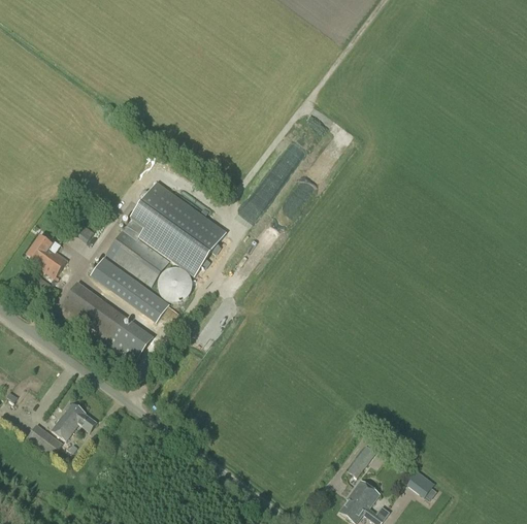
[(156,182),(104,253),(150,286),(168,260),(137,237),(138,236),(193,276),(225,231),(156,182)]
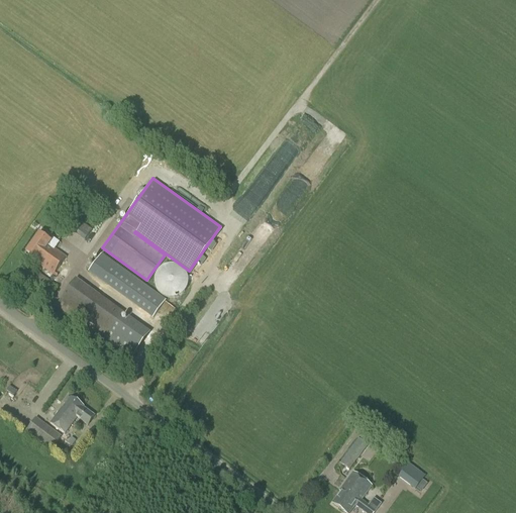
[(84,237),(91,226),(74,214),(66,224),(84,237)]
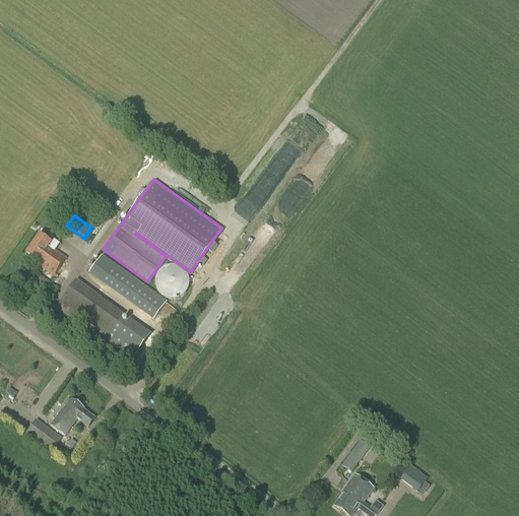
[(50,240),(39,232),(25,251),(37,259),(36,261),(53,274),(54,273),(56,275),(57,273),(55,272),(66,256),(54,247),(59,241),(52,237),(50,240)]
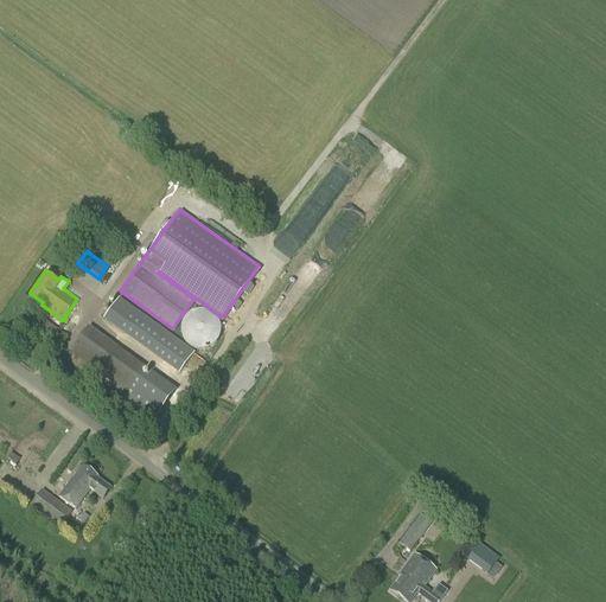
[(179,370),(193,350),(117,295),(103,315),(179,370)]
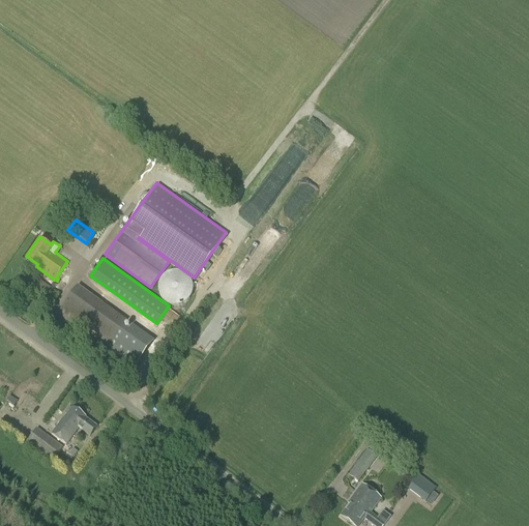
[(174,302),(177,302),(179,301),(182,300),(184,299),(187,297),(188,294),(190,292),(192,289),(192,286),(192,284),(192,281),(189,278),(188,275),(186,272),(184,271),(182,269),(179,268),(176,268),(173,268),(171,268),(168,269),(165,270),(163,272),(160,274),(159,276),(158,280),(157,282),(157,285),(157,288),(158,291),(159,293),(160,296),(163,298),(166,300),(168,301),(171,302),(174,302)]
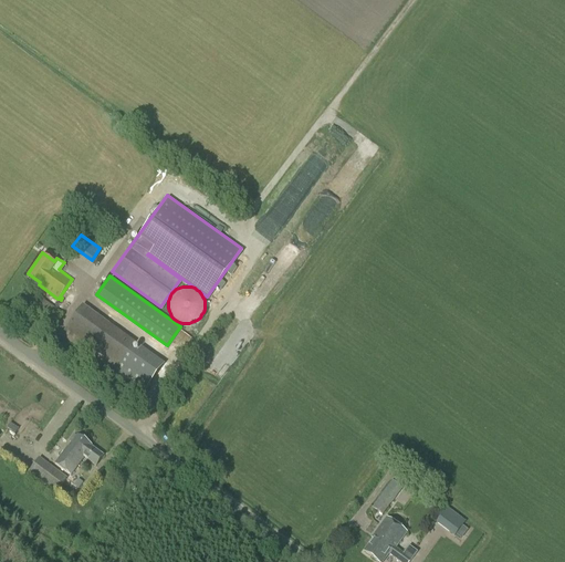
[(82,301),(60,332),(65,336),(87,305),(82,301)]
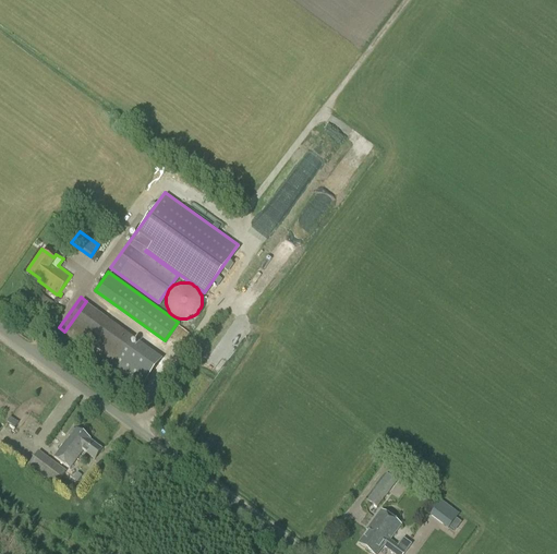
[(121,326),(99,356),(117,369),(134,345),(129,341),(133,335),(121,326)]
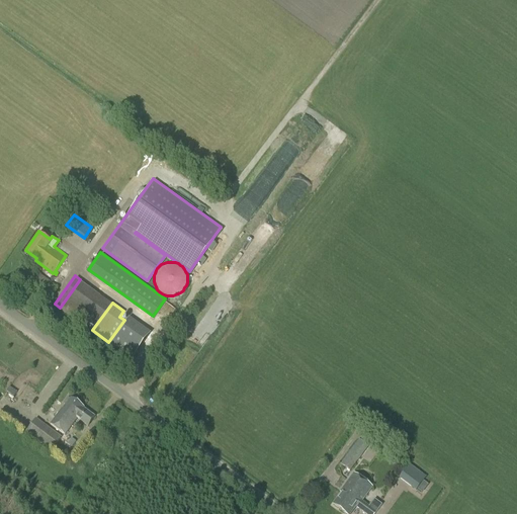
[(15,389),(8,383),(5,388),(12,394),(16,389),(15,388),(15,389)]
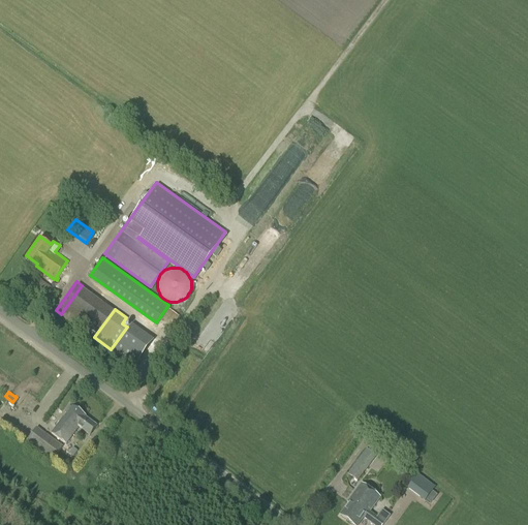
[(70,404),(68,403),(63,409),(66,411),(63,414),(62,413),(51,430),(65,441),(78,424),(89,432),(96,423),(85,414),(86,413),(71,403),(70,404)]
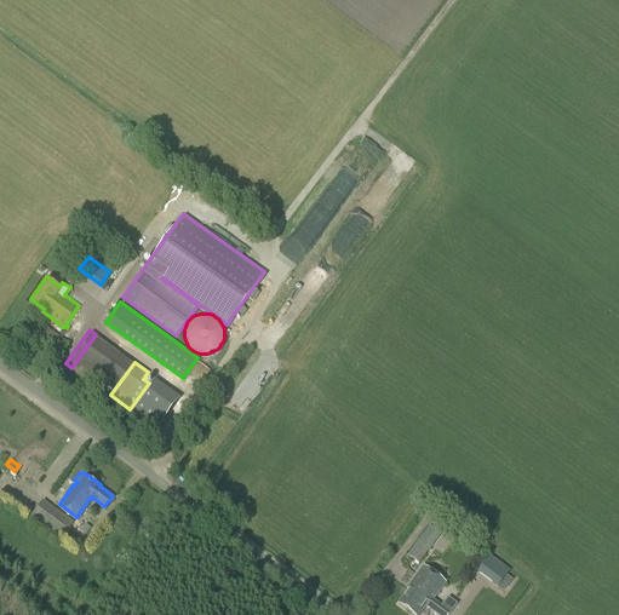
[(61,535),(73,519),(43,496),(30,512),(61,535)]
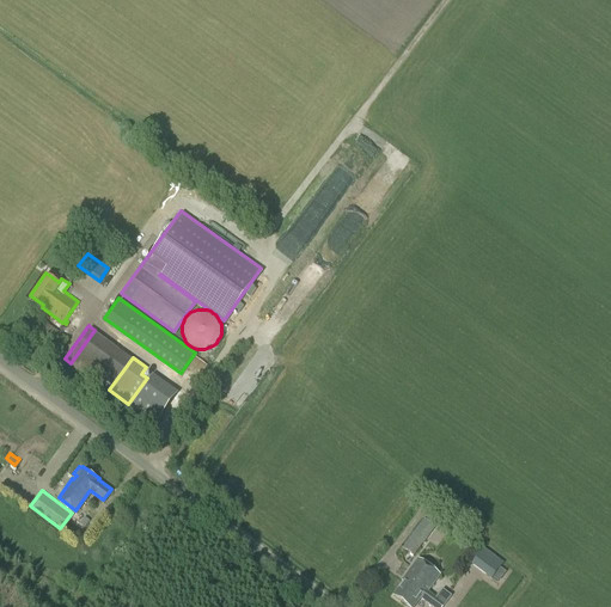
[(413,553),(434,523),(423,514),(401,544),(413,553)]
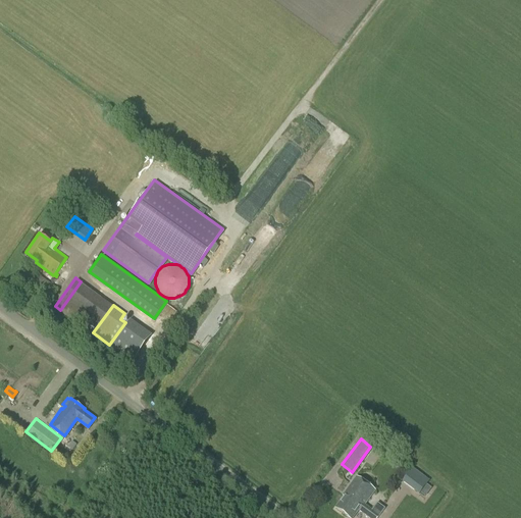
[(356,488),(341,510),(351,517),(358,508),(372,517),(374,517),(383,506),(377,501),(372,508),(364,502),(374,487),(356,473),(349,483),(356,488)]
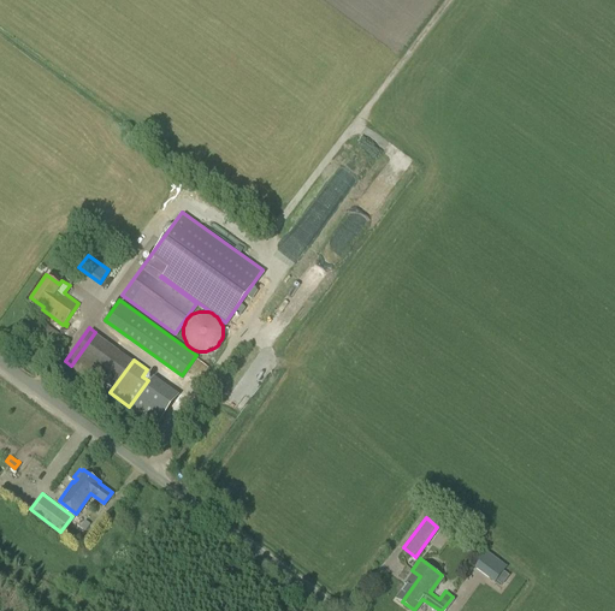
[(488,575),(494,580),(506,564),(501,559),(488,575)]
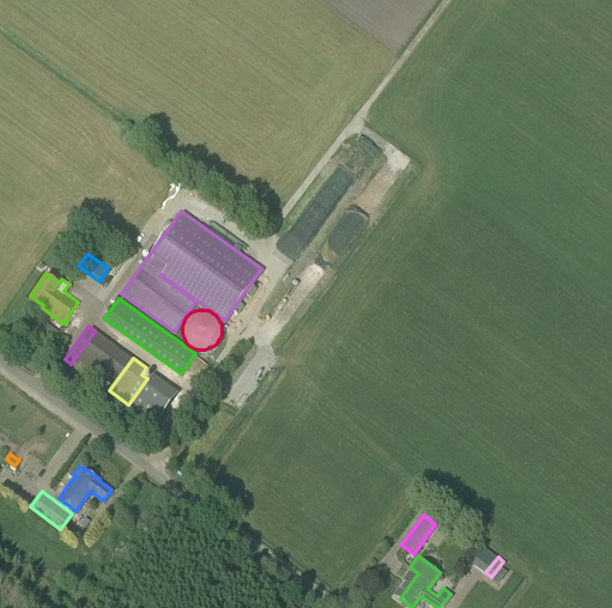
[(393,593),(400,599),(418,573),(410,567),(401,577),(404,578),(393,593)]
